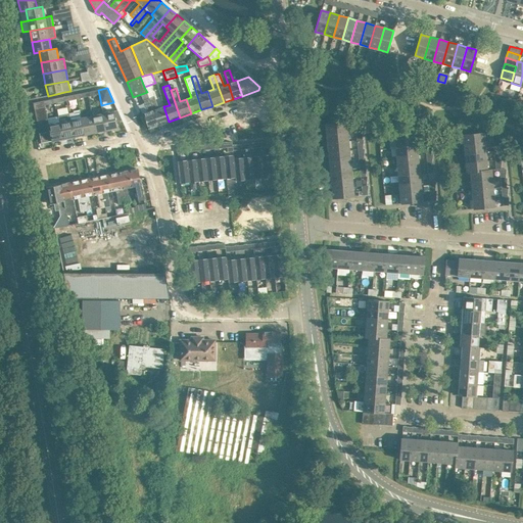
[(158,125),(169,122),(163,106),(157,109),(153,96),(148,98),(158,125)]
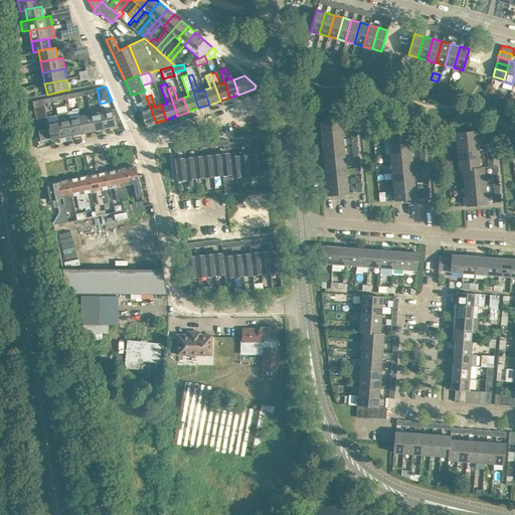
[(146,127),(156,123),(146,97),(142,99),(146,110),(141,112),(141,113),(146,127)]
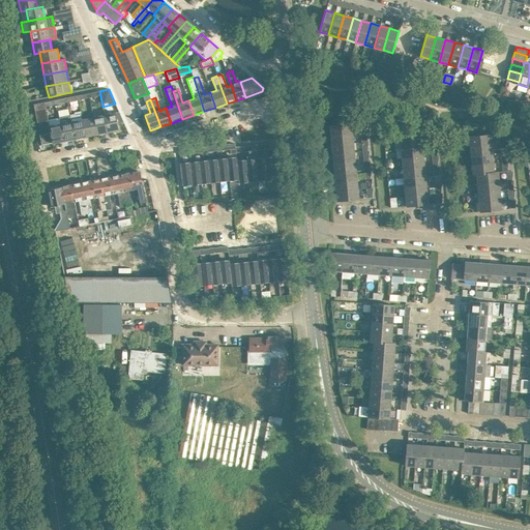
[(76,112),(69,113),(75,139),(85,137),(82,119),(80,110),(75,111),(76,112)]
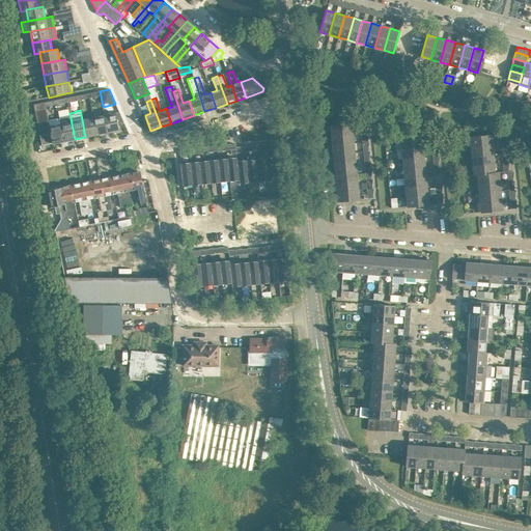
[(80,110),(82,119),(85,137),(96,135),(92,117),(83,119),(81,110),(80,110)]
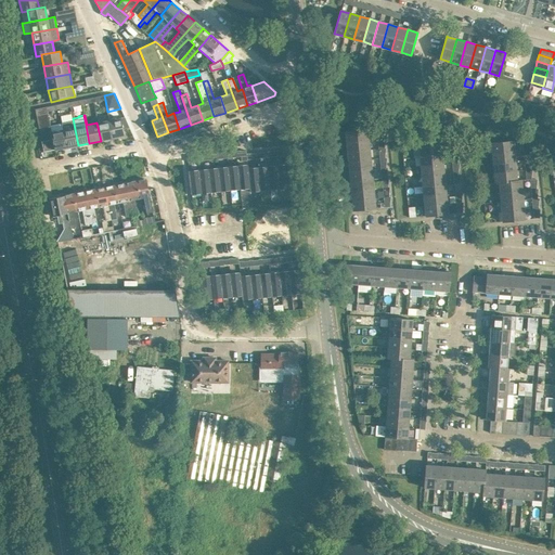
[(63,120),(61,121),(61,123),(66,147),(78,145),(73,118),(63,120)]
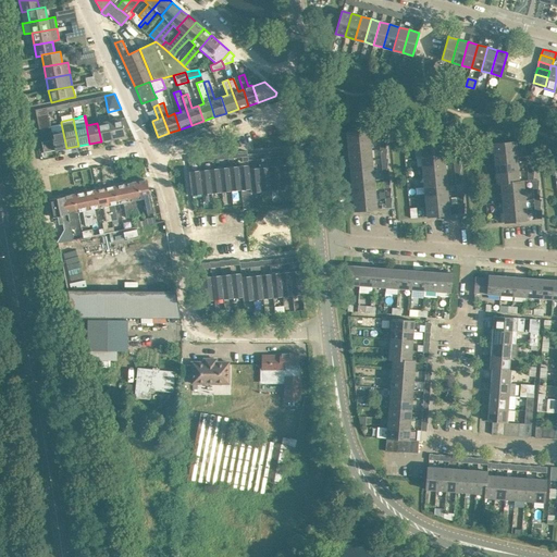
[(121,119),(109,121),(112,139),(125,136),(122,119),(121,119)]
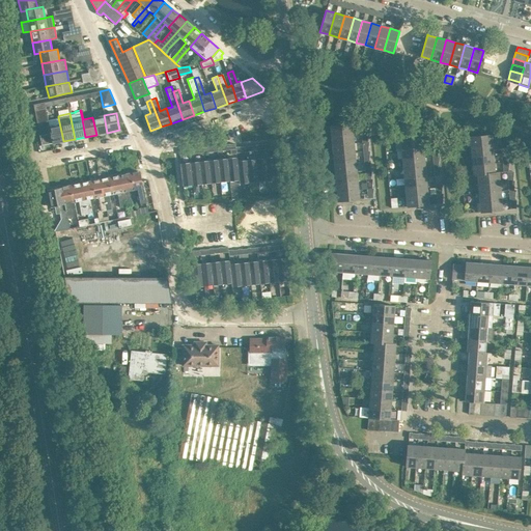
[(104,115),(92,117),(96,135),(107,133),(104,115)]
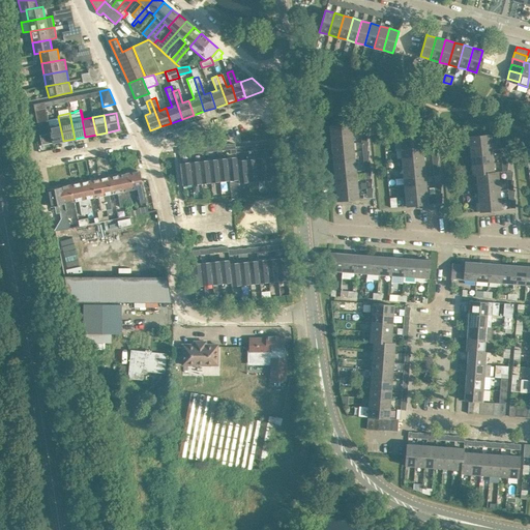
[(58,117),(48,119),(48,120),(49,126),(51,133),(39,135),(40,141),(41,145),(52,143),(53,143),(63,141),(58,117)]
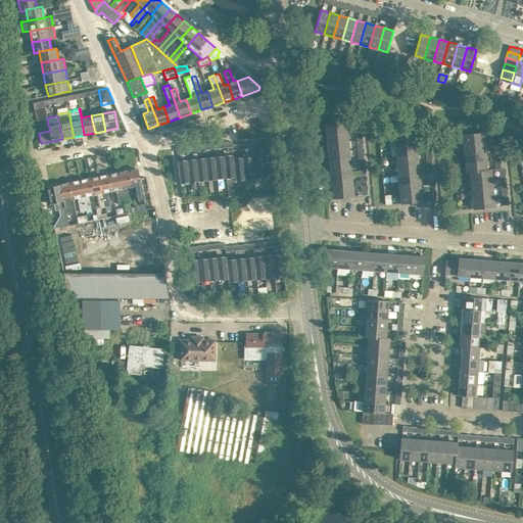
[(346,122),(325,124),(326,133),(347,131),(346,123),(346,122)]
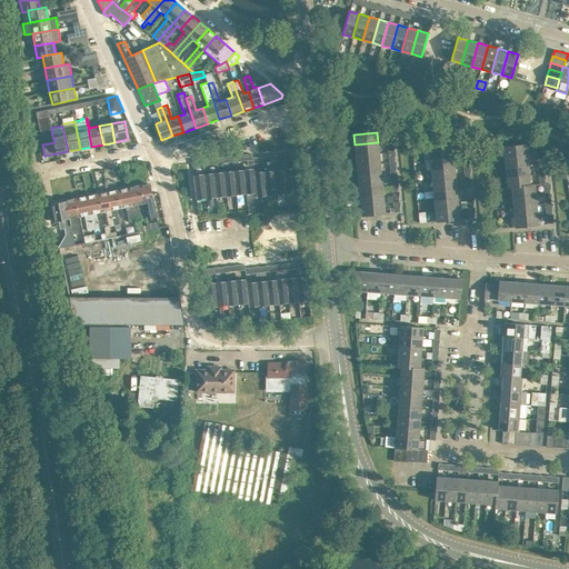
[(41,138),(42,145),(55,142),(52,136),(41,138)]
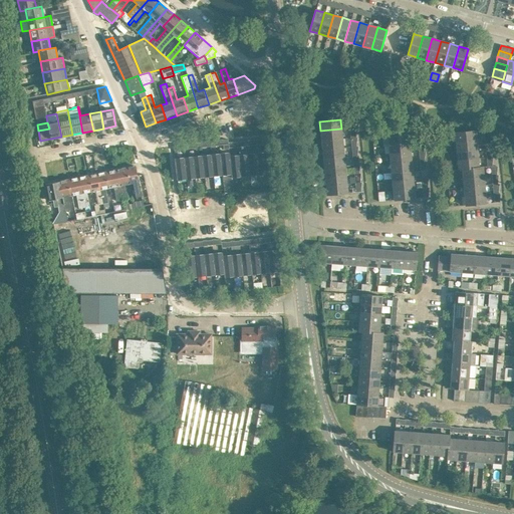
[(387,126),(387,127),(388,136),(409,134),(408,125),(408,124),(387,126)]
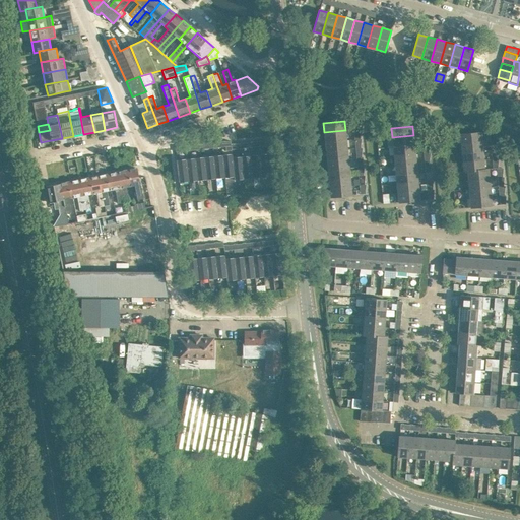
[(346,139),(345,130),(324,132),(325,142),(346,139)]
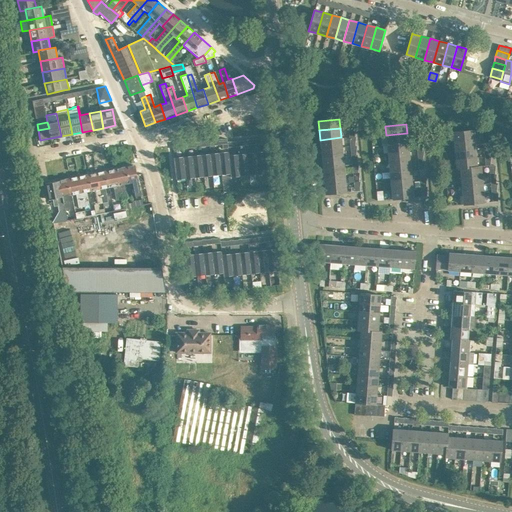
[(454,141),(474,139),(474,130),(453,132),(454,141)]
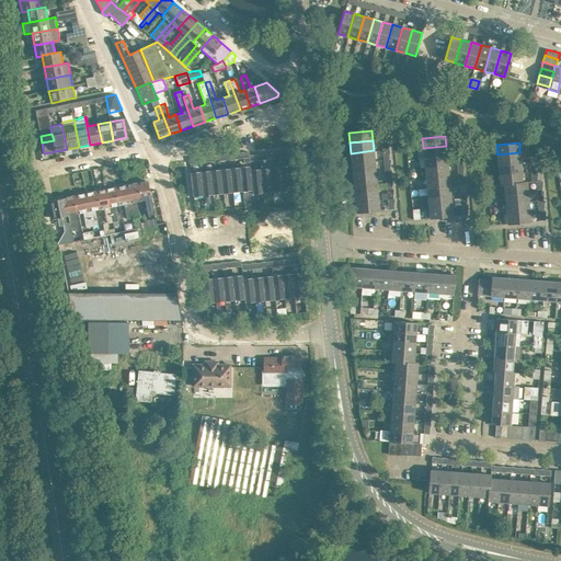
[(446,146),(423,148),(424,159),(447,156),(446,146)]
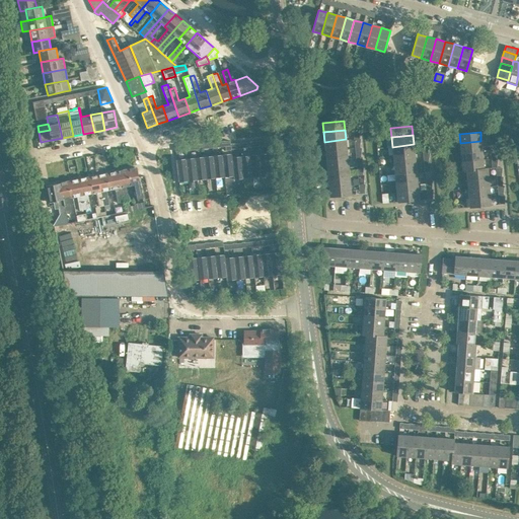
[(346,139),(324,142),(325,151),(347,149),(346,139)]
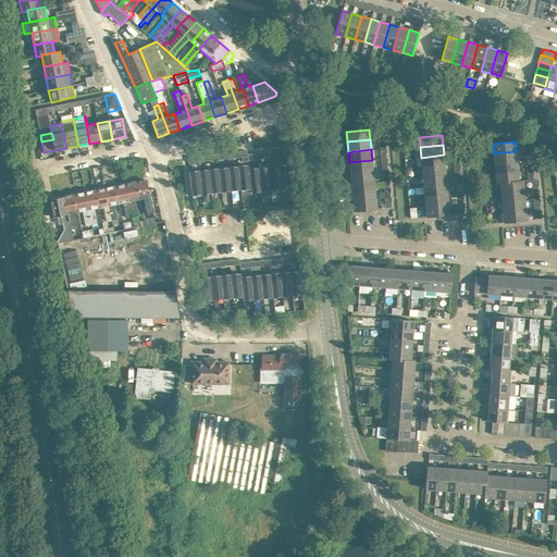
[(494,163),(517,161),(516,151),(494,153),(494,163)]
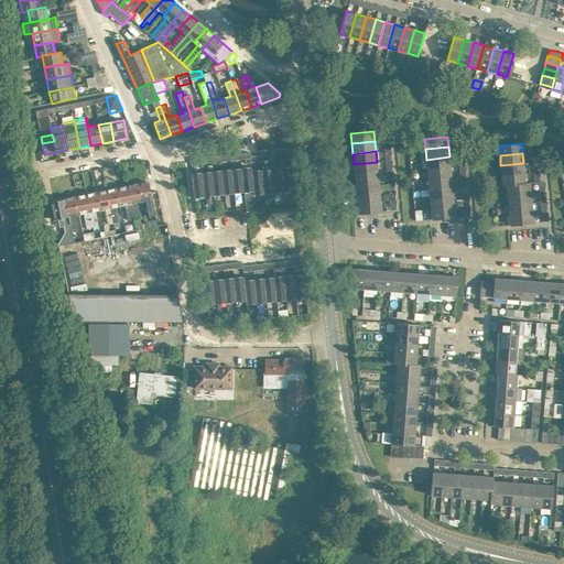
[(449,156),(426,160),(427,170),(451,167),(449,156)]
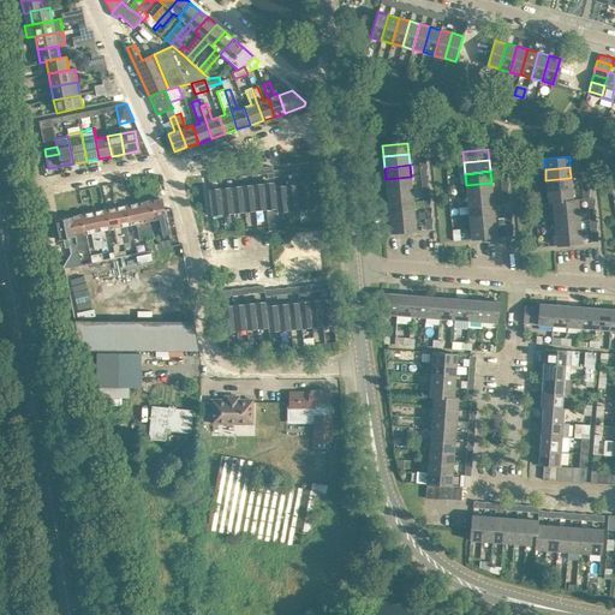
[(412,187),(411,177),(386,179),(387,190),(412,187)]
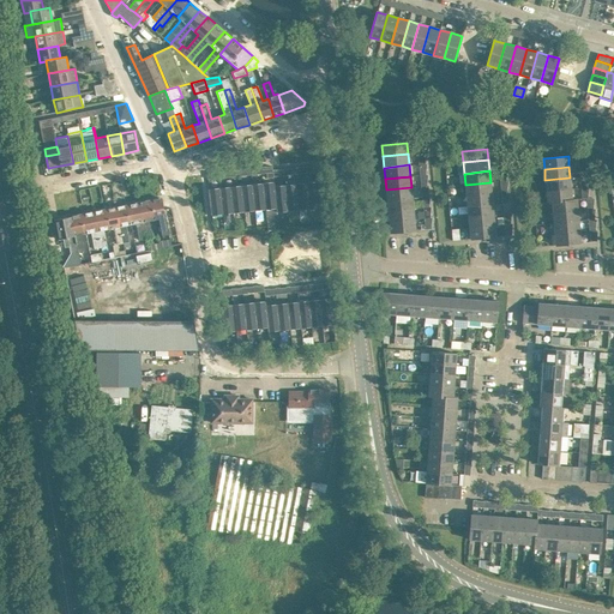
[(546,191),(571,188),(570,178),(545,180),(546,191)]
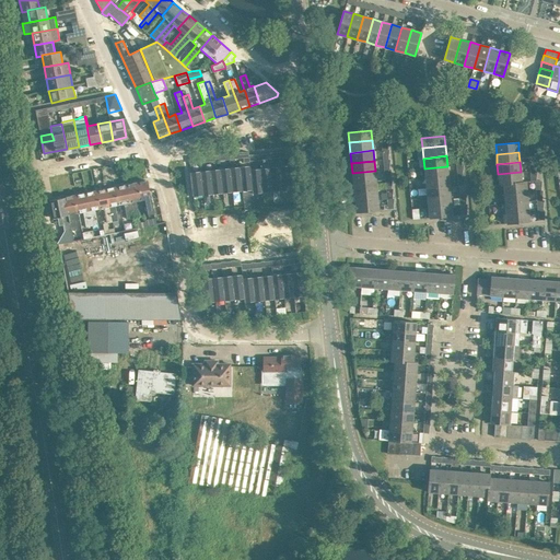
[(290,165),(280,166),(282,189),(292,188),(290,165)]
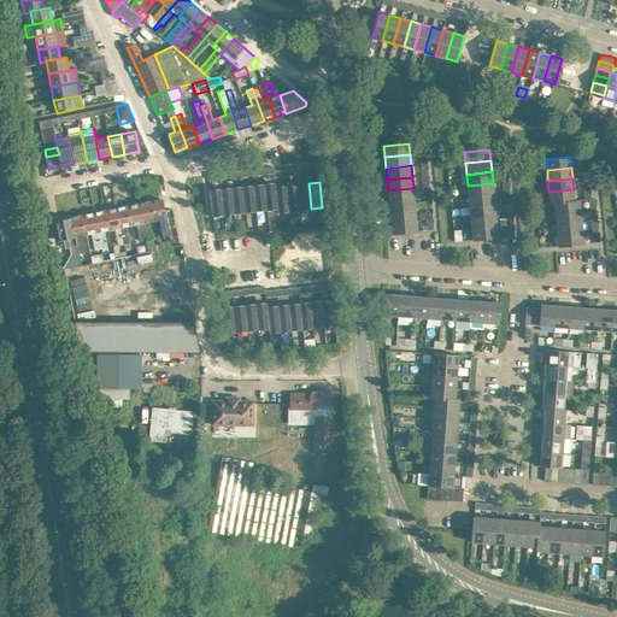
[(275,183),(264,184),(266,209),(277,207),(277,212),(278,212),(276,187),(275,183)]
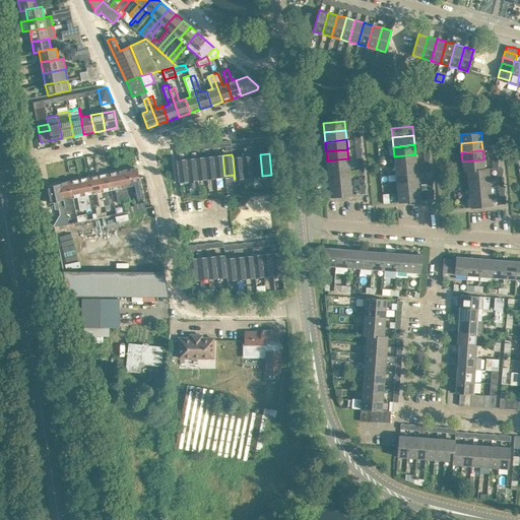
[(251,155),(253,177),(262,176),(260,154),(251,155)]
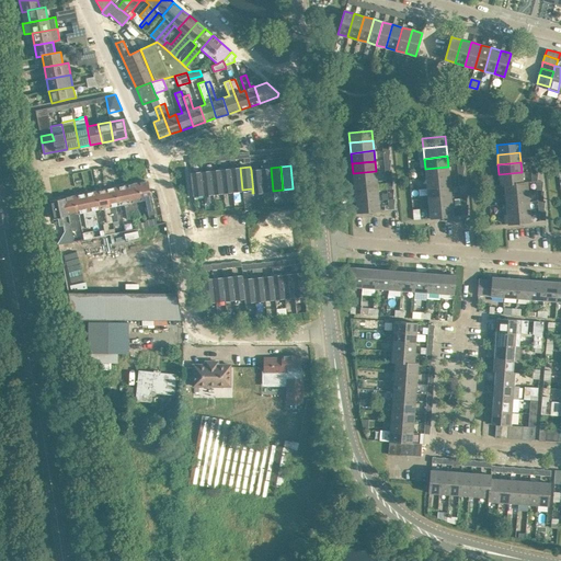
[(448,167),(425,169),(426,179),(449,176),(448,167)]
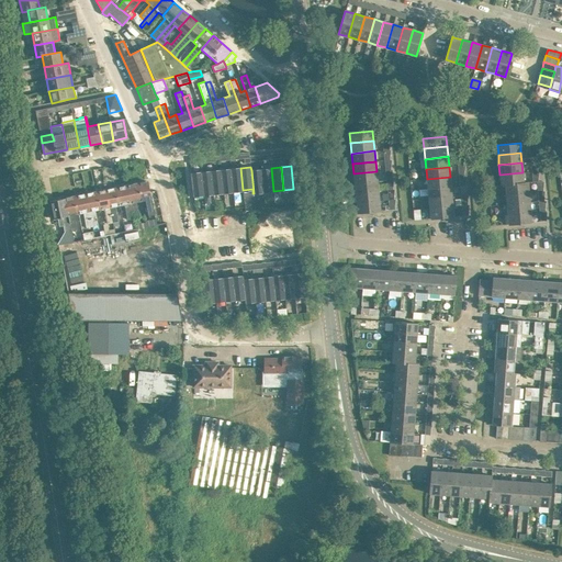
[(233,192),(243,190),(240,168),(231,169),(233,192)]
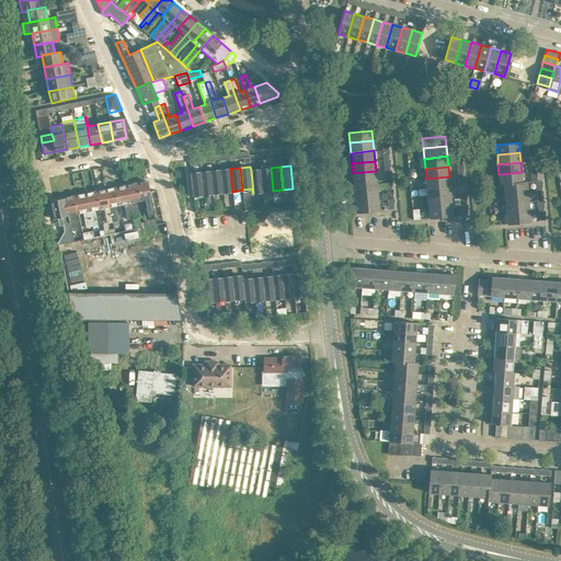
[(271,168),(261,169),(263,192),(273,191),(271,168)]
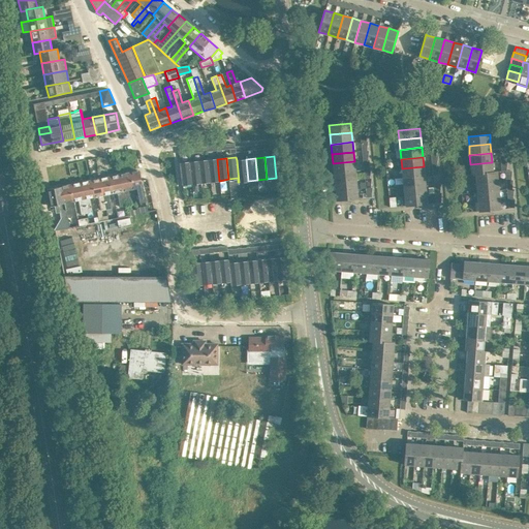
[(217,159),(208,160),(210,182),(219,181),(217,159)]
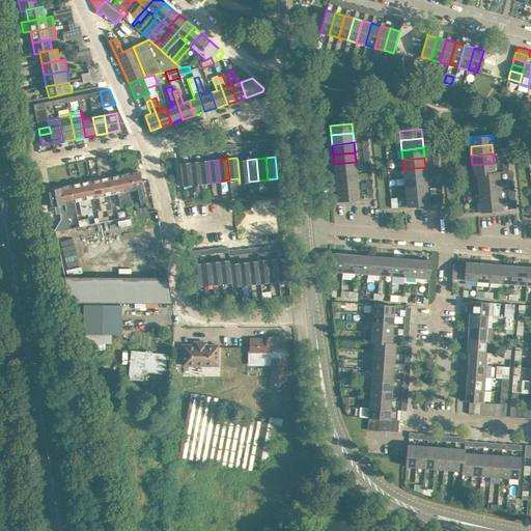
[(247,160),(238,161),(240,183),(249,182),(247,160)]
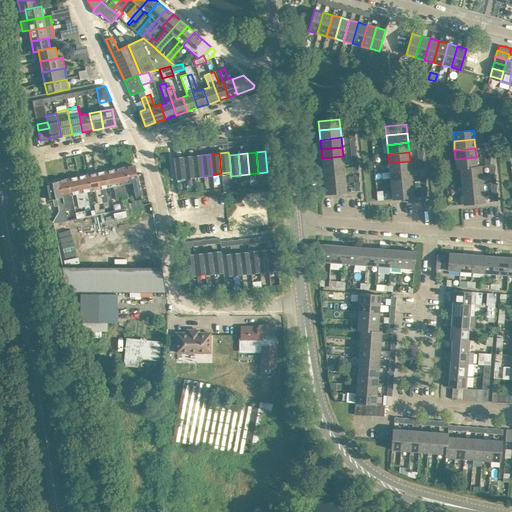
[(194,177),(203,176),(201,155),(192,156),(194,177)]
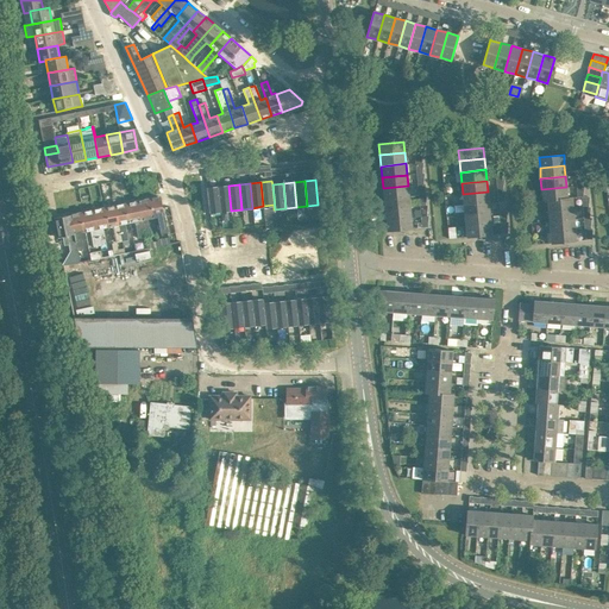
[(228,186),(218,187),(220,212),(231,211),(228,186)]
